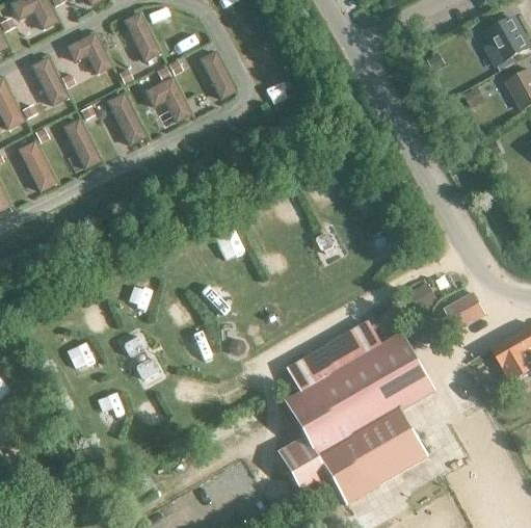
[(16,0),(10,3),(18,20),(33,12),(42,29),(58,22),(47,0),(16,0)]
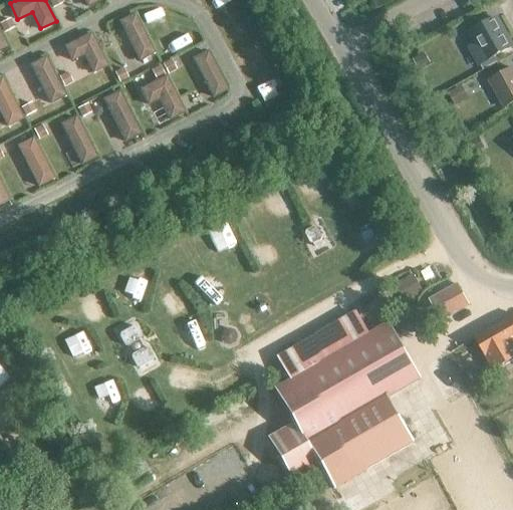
[(155,51),(136,11),(119,19),(139,59),(155,51)]
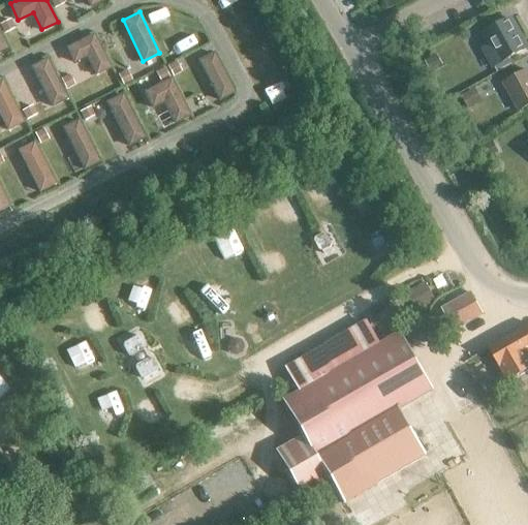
[(527,42),(513,19),(489,33),(495,43),(489,47),(497,62),(527,45),(527,42)]
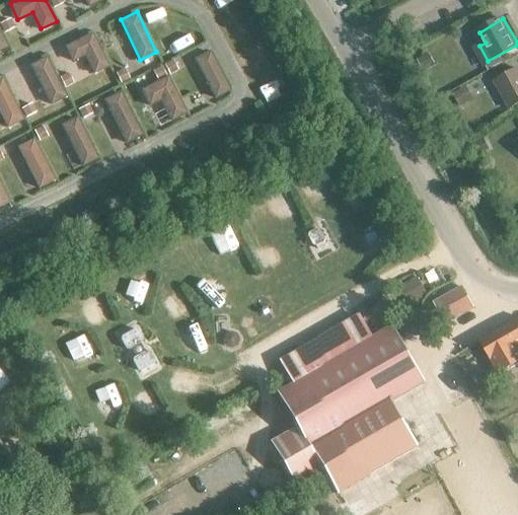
[(0,27),(0,49),(9,46),(0,27)]
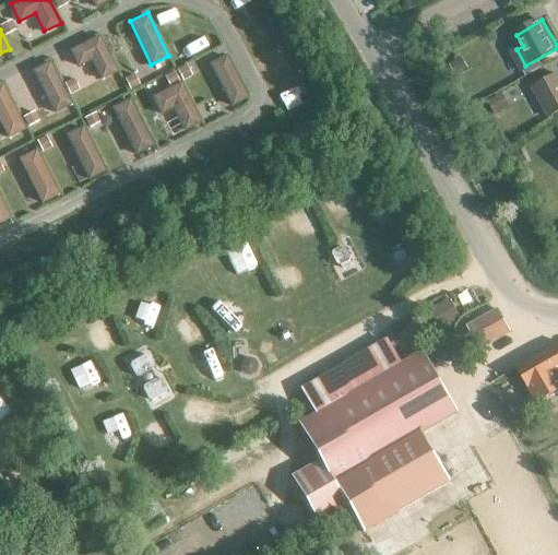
[(99,33),(70,48),(78,65),(91,58),(101,78),(117,69),(99,33)]
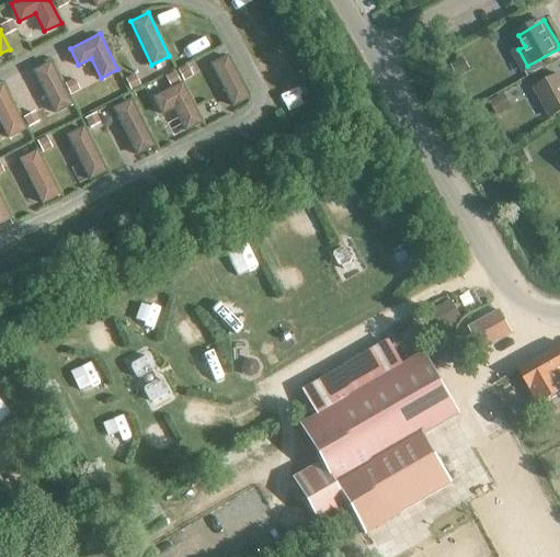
[(250,95),(228,52),(209,61),(232,104),(250,95)]
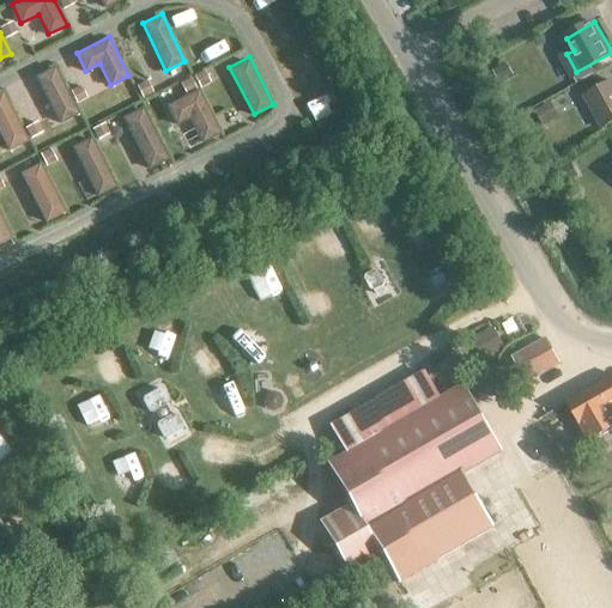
[(60,122),(78,113),(54,65),(36,74),(60,122)]
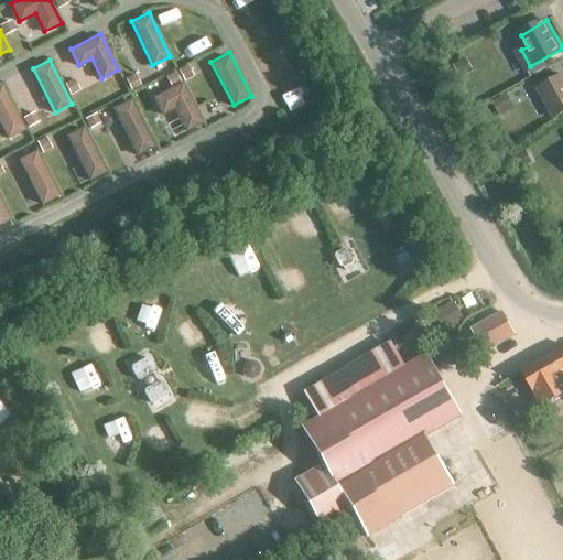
[(554,116),(562,110),(562,73),(538,86),(554,116)]
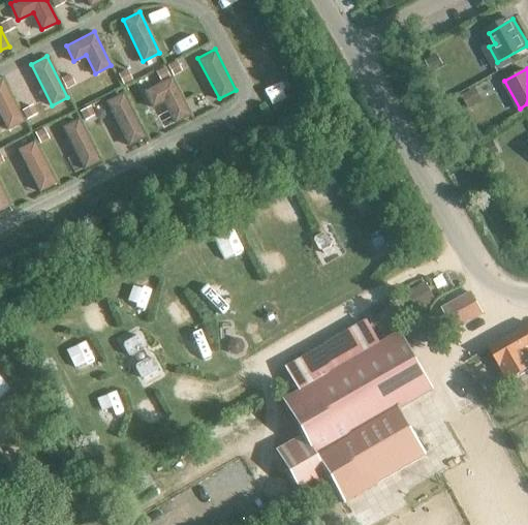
[(172,75),(143,89),(152,106),(163,100),(175,122),(190,114),(172,75)]
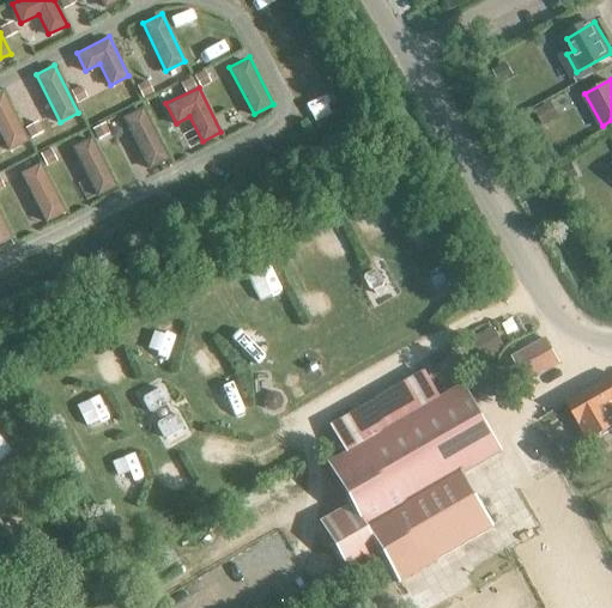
[(0,132),(8,150),(28,139),(2,90),(0,90),(0,132)]
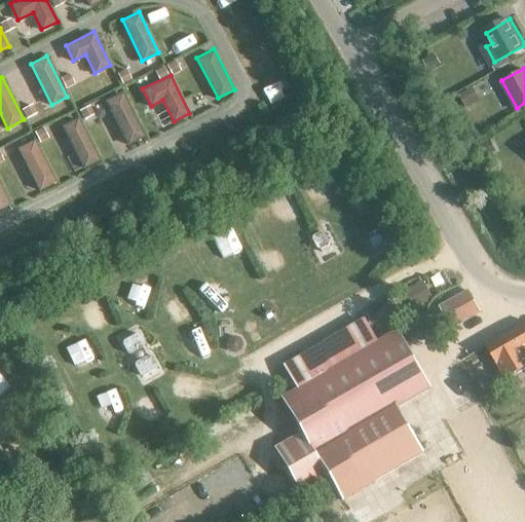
[(122,90),(105,100),(128,144),(145,136),(122,90)]
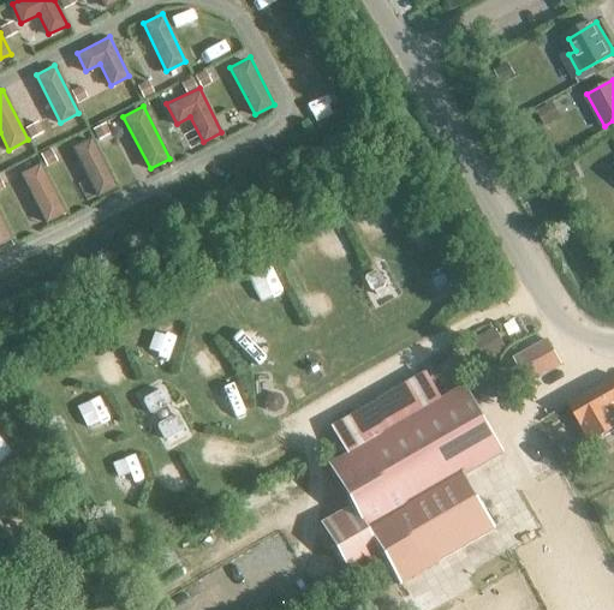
[(117,185),(93,136),(72,145),(97,196),(117,185)]
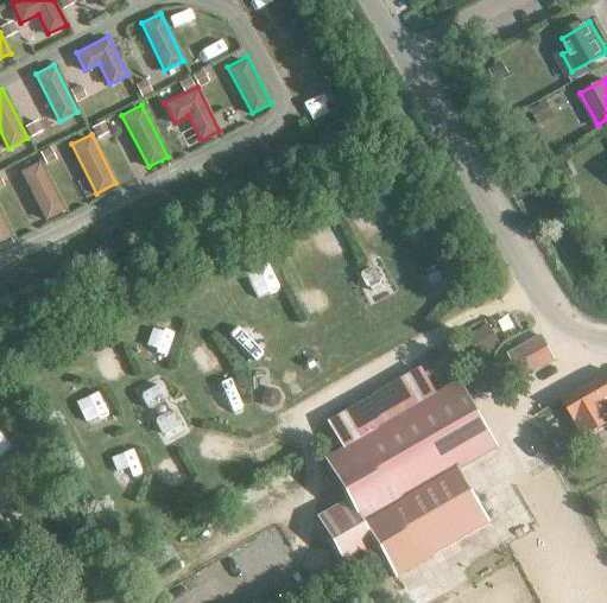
[(20,170),(45,219),(64,209),(39,160),(20,170)]
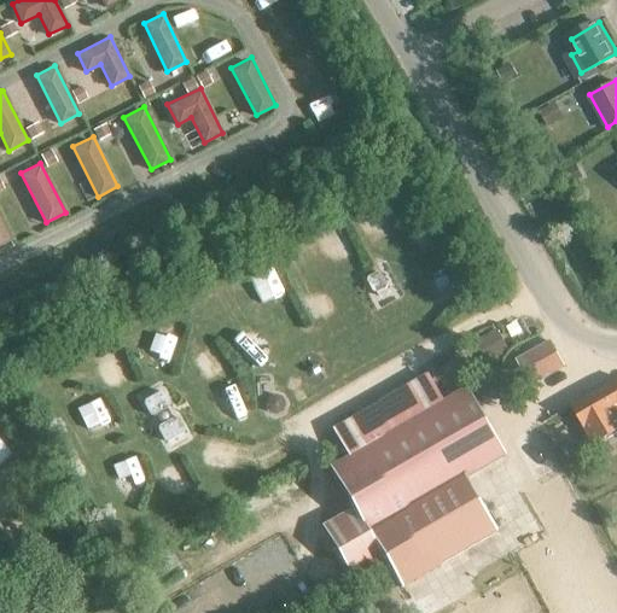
[(388,281),(383,270),(379,269),(370,274),(368,278),(374,289),(378,290),(388,285),(388,281)]
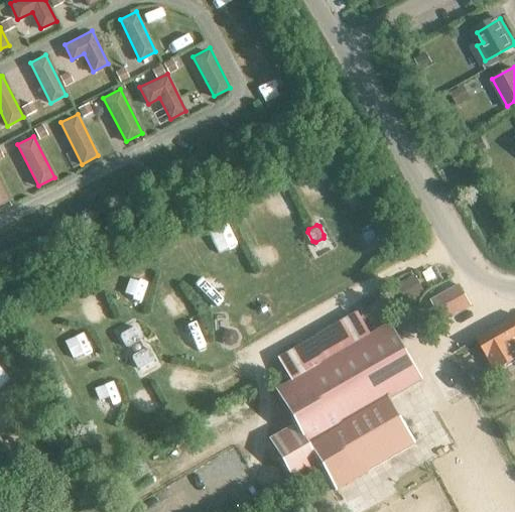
[(461,281),(433,297),(445,318),(473,302),(461,281)]
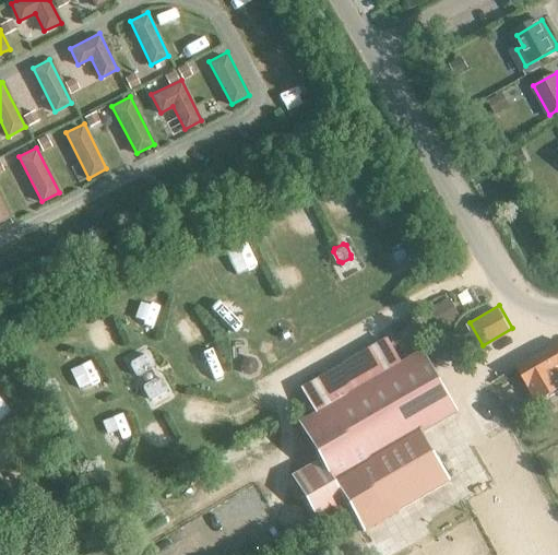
[(557,341),(519,364),(536,393),(557,381),(557,365),(556,363),(557,362),(557,341)]
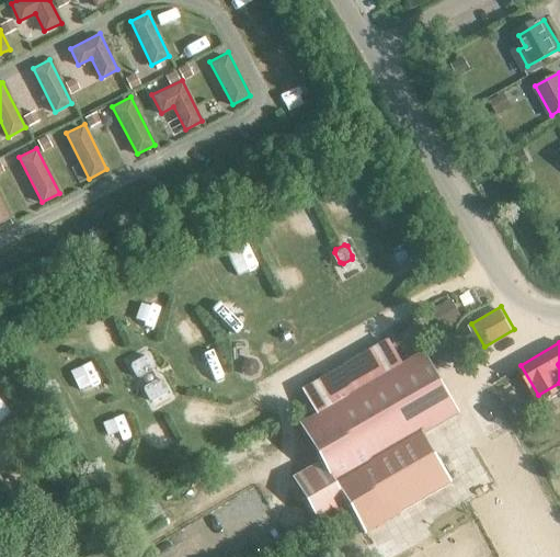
[(460,411),(425,350),(299,422),(320,461),(294,476),(320,521),(346,506),(334,484),(460,411)]
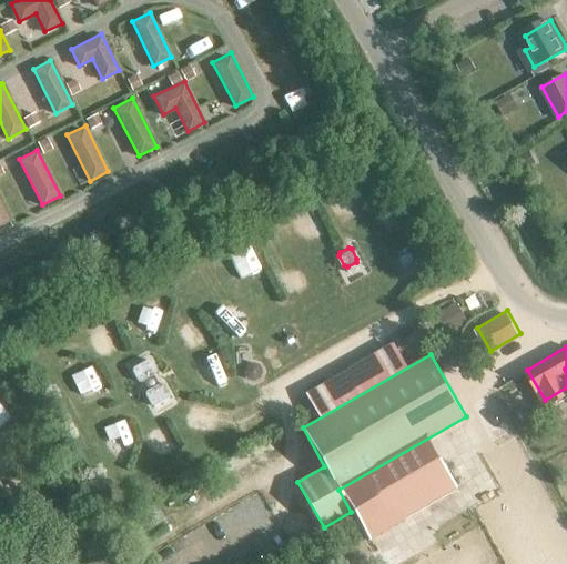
[(148,358),(133,365),(132,369),(138,379),(142,380),(157,372),(158,369),(152,359),(148,358)]
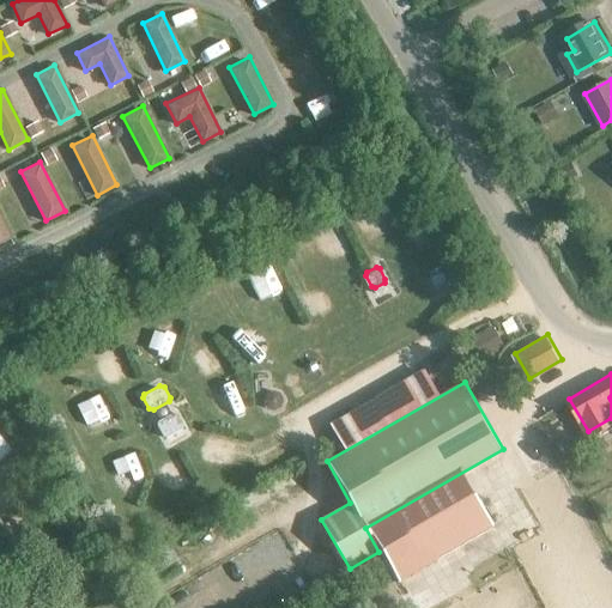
[(174,411),(158,420),(157,423),(163,435),(168,436),(183,426),(185,423),(177,412),(174,411)]
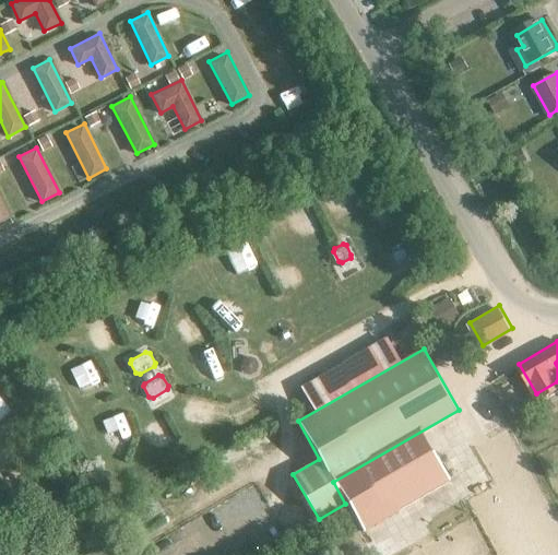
[(0,416),(9,408),(0,398),(0,416)]
